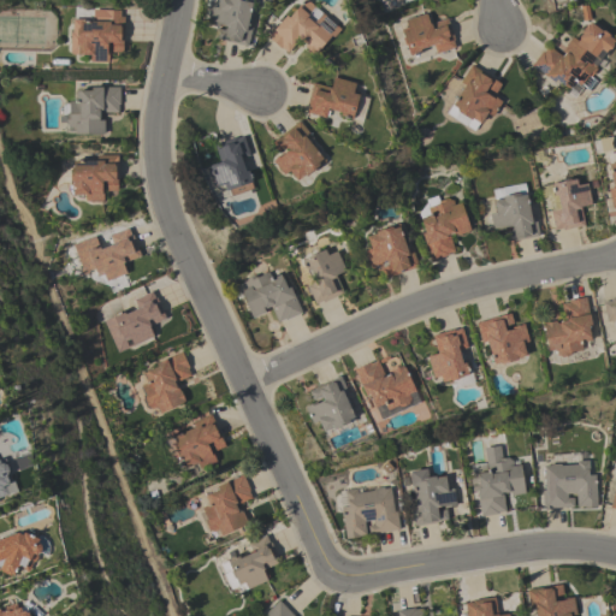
[(247,46),(221,41),(221,40),(214,37),(217,27),(206,24),(209,6),(217,7),(218,0),(246,0),(246,3),(252,4),(247,27),(252,28),(247,46)]
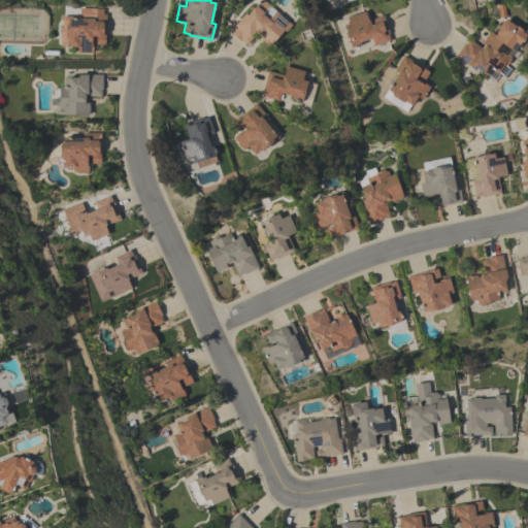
[(262,0),(292,25),(286,32),(284,31),(270,46),(256,34),(246,45),(241,40),(240,41),(229,31),(244,13),(246,15),(260,0),(262,0)]
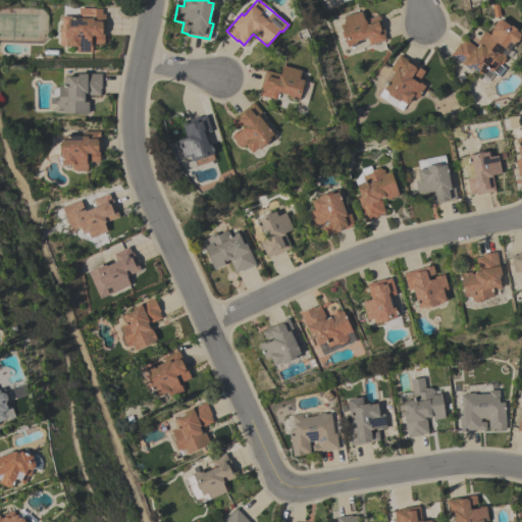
[(104,45),(95,44),(96,36),(91,36),(91,42),(92,42),(92,52),(76,52),(76,47),(66,46),(66,39),(64,39),(65,23),(67,21),(67,17),(88,18),(88,14),(89,14),(89,8),(99,8),(99,14),(105,14),(104,45)]
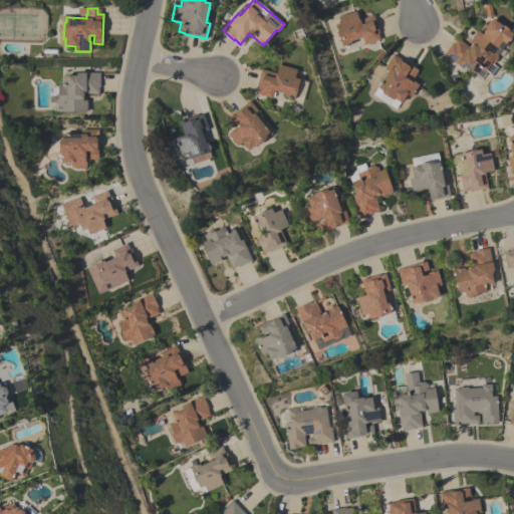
[(338,37),(335,31),(336,30),(334,25),(339,23),(337,17),(355,11),(358,20),(372,15),(378,32),(377,33),(379,39),(363,45),(361,37),(350,40),(351,43),(341,46),(338,37)]
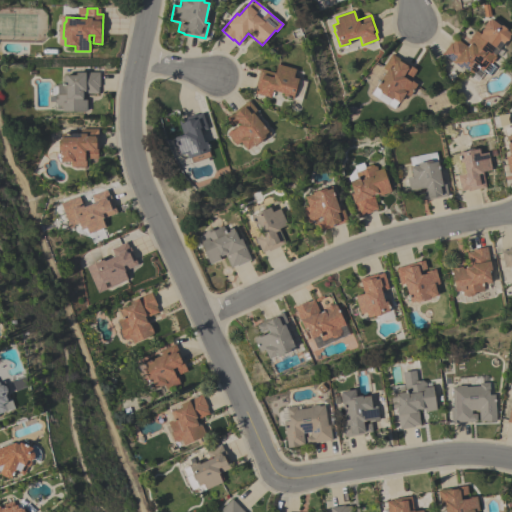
[(450,42),(451,43),(455,38),(467,47),(469,44),(467,42),(475,31),(480,34),(481,32),(480,31),(483,27),(482,27),(488,20),(489,20),(490,18),(500,26),(501,26),(506,29),(506,30),(508,32),(509,39),(507,42),(504,41),(494,55),(496,57),(490,63),(496,67),(489,75),(482,70),(482,71),(477,67),(471,74),(462,66),(460,68),(441,54),(450,42)]
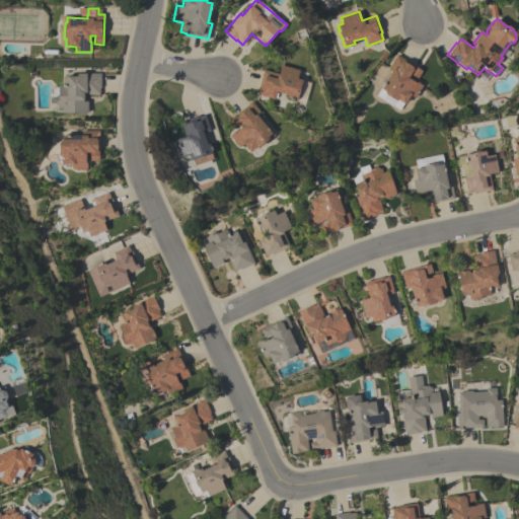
[(398,109),(376,95),(391,72),(387,69),(396,55),(422,71),(417,79),(411,75),(409,78),(413,81),(414,79),(423,85),(415,98),(410,95),(404,103),(402,102),(398,109)]
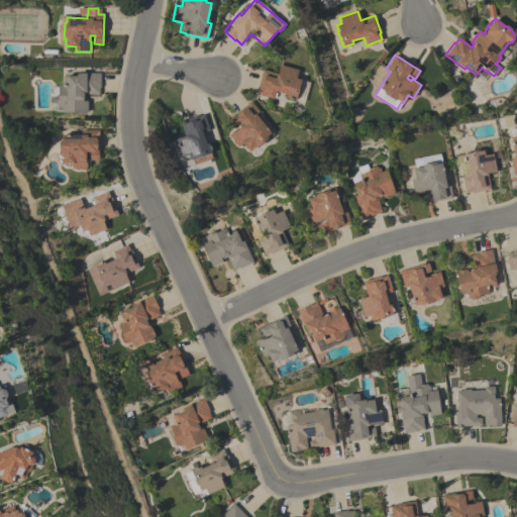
[(309,82),(303,102),(295,99),(295,100),(286,97),(287,94),(275,91),(273,99),(256,94),(259,88),(257,87),(263,70),(278,75),(281,65),(298,70),(296,76),(301,77),(301,80),(309,82)]
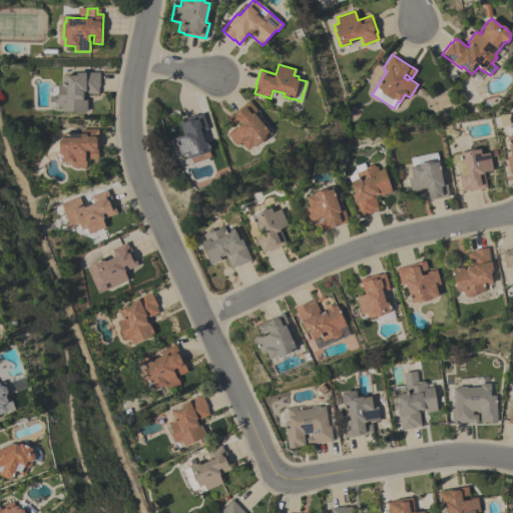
[(99,87),(98,87),(98,93),(83,93),(83,100),(87,100),(87,112),(62,112),(62,105),(58,105),(55,102),(55,96),(57,94),(57,84),(64,84),(64,76),(77,76),(77,73),(84,73),(99,73),(99,87)]
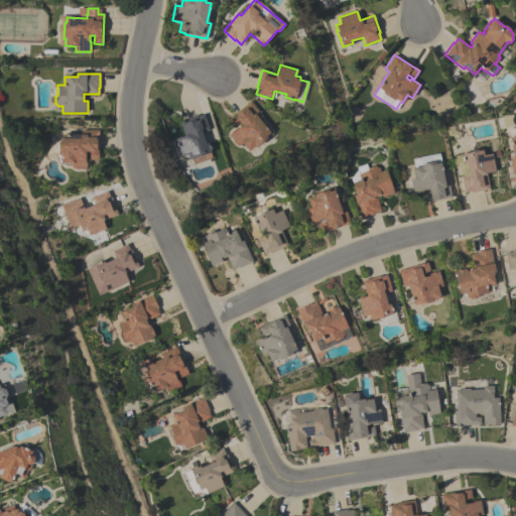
[(228,135),(234,129),(227,121),(250,101),(261,115),(259,118),(272,133),(272,136),(266,140),(263,140),(256,146),(255,146),(248,151),(242,143),(238,146),(228,135)]
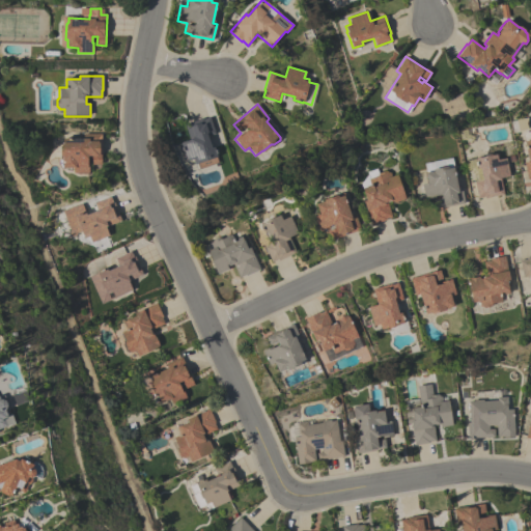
[(215,134),(207,136),(212,147),(214,146),(217,157),(215,157),(217,163),(199,169),(197,163),(194,164),(193,159),(187,161),(180,142),(190,139),(185,124),(193,121),(194,122),(210,117),(215,134)]
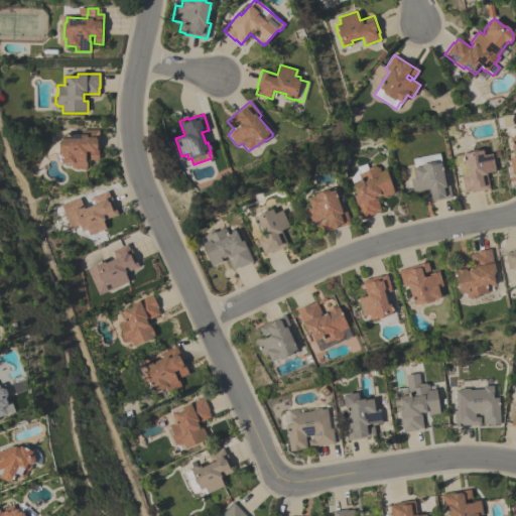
[(99,159),(90,159),(90,153),(88,153),(86,151),(85,154),(87,154),(87,168),(72,167),(72,162),(60,162),(60,154),(59,154),(59,140),(61,139),(61,134),(82,134),(82,130),(98,130),(99,159)]
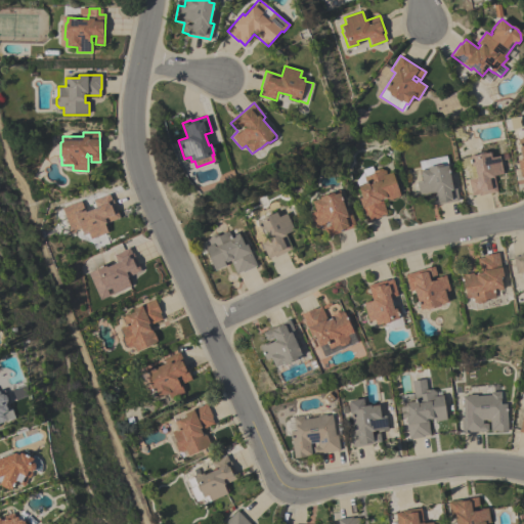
[(466,167),(461,168),(459,159),(469,157),(478,155),(478,153),(484,151),(485,153),(489,151),(490,153),(491,153),(492,157),(499,156),(503,173),(493,175),(496,191),(478,195),(478,194),(471,195),(468,179),(469,179),(466,167)]
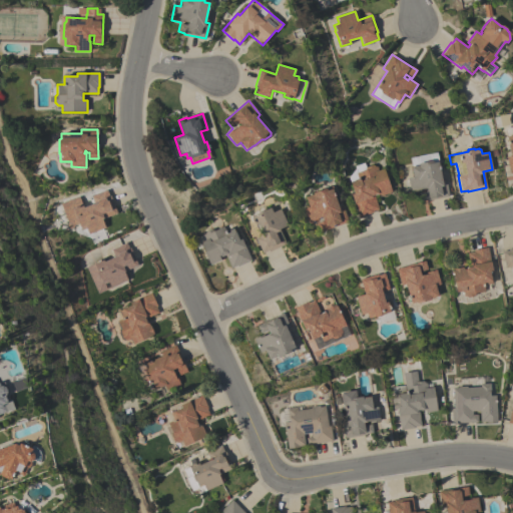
[(449,196),(428,200),(427,199),(423,200),(421,192),(427,191),(426,187),(419,189),(420,190),(411,192),(408,177),(413,176),(411,166),(412,166),(410,158),(436,152),(442,181),(446,180),(449,196)]
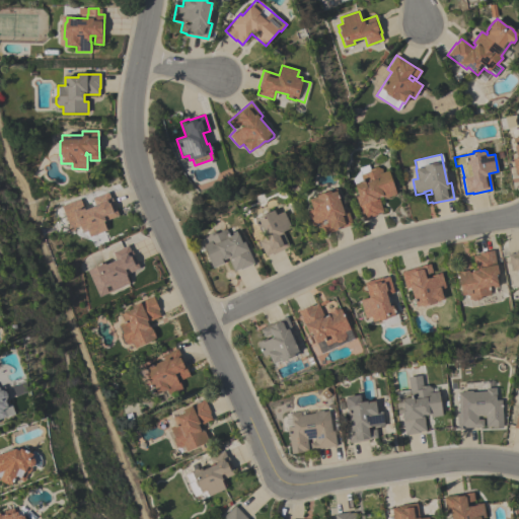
[(395,195),(384,198),(384,197),(382,197),(378,198),(382,211),(376,214),(377,215),(363,220),(355,197),(358,196),(353,179),(360,168),(361,168),(361,167),(368,165),(370,171),(371,168),(377,166),(380,168),(381,168),(382,172),(388,170),(395,195)]
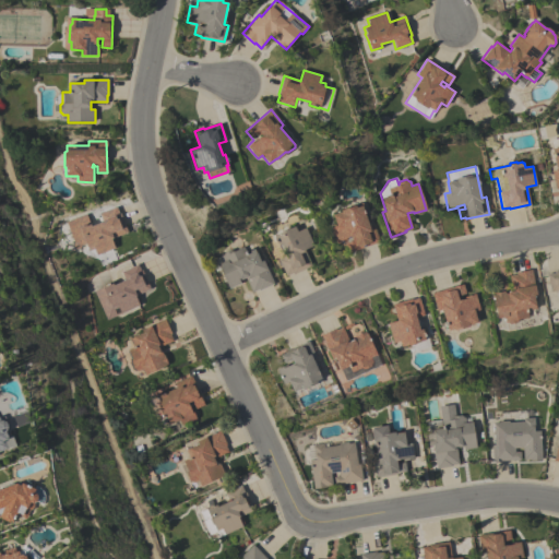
[(379,241),(349,252),(346,242),(352,241),(353,236),(346,237),(346,239),(335,242),(331,227),(335,226),(332,214),(341,212),(341,210),(361,203),(368,226),(373,224),(379,241)]
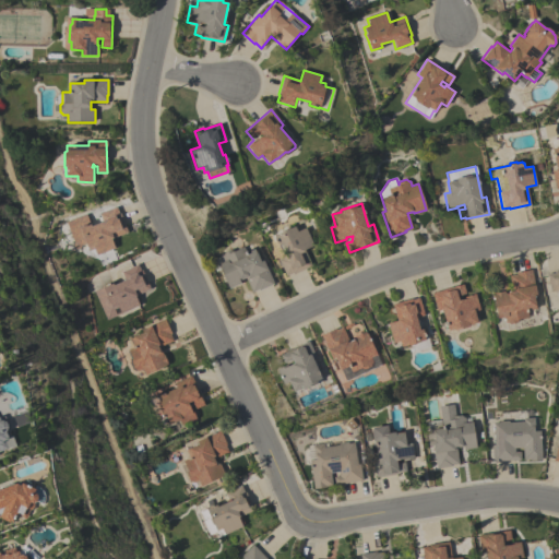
[(73,239),(70,240),(68,235),(70,234),(66,222),(86,214),(91,226),(103,222),(99,213),(116,206),(119,214),(120,213),(127,233),(111,238),(115,248),(96,254),(96,253),(94,254),(92,249),(88,250),(86,244),(80,246),(79,248),(76,249),(74,248),(73,246),(74,242),(73,239)]
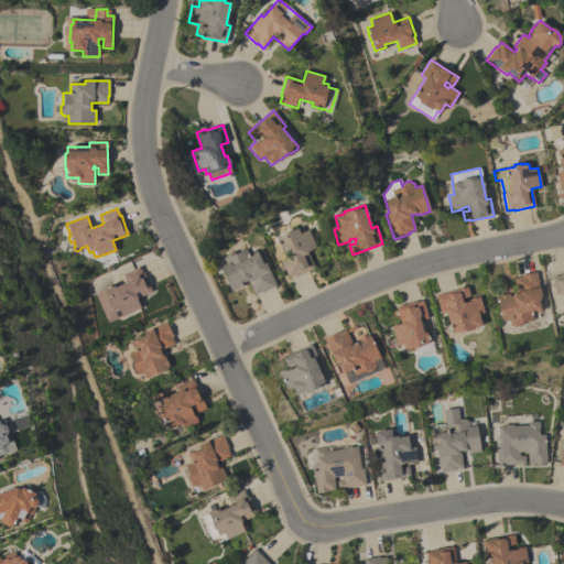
[(316,248),(306,252),(313,269),(295,277),(295,275),(289,279),(281,261),(289,258),(286,253),(284,256),(281,249),(279,250),(277,246),(278,245),(277,241),(279,240),(278,237),(296,228),(300,234),(307,229),(316,248)]
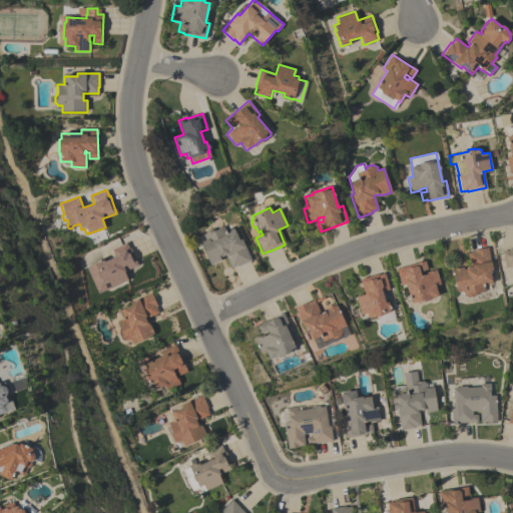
[(250,261),(237,267),(237,266),(231,269),(224,254),(219,258),(220,260),(210,265),(199,242),(204,239),(203,235),(204,234),(205,231),(210,229),(209,232),(223,226),(225,231),(233,228),(238,239),(241,238),(250,261)]
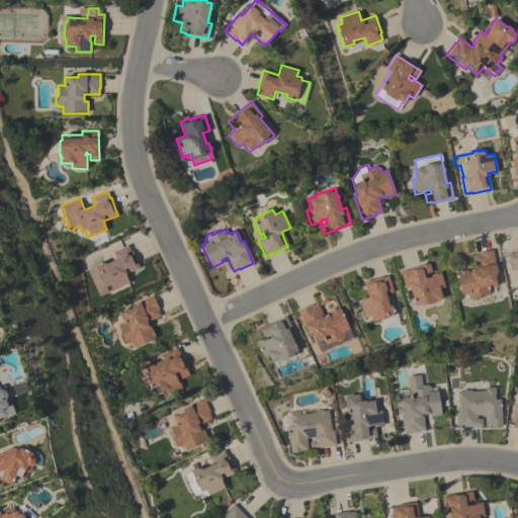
[(99,296),(87,269),(104,262),(105,264),(115,259),(112,252),(127,245),(130,251),(132,251),(139,267),(124,274),(128,282),(99,296)]
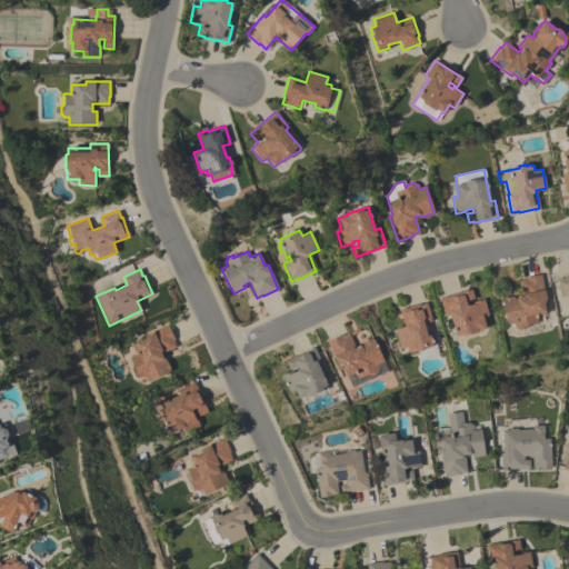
[(501,301),(502,300),(502,298),(513,296),(515,299),(516,299),(516,298),(521,297),(518,280),(525,279),(525,278),(540,275),(546,300),(542,300),(546,313),(536,316),(537,322),(527,325),(526,328),(518,329),(516,327),(513,328),(512,322),(507,323),(501,301)]
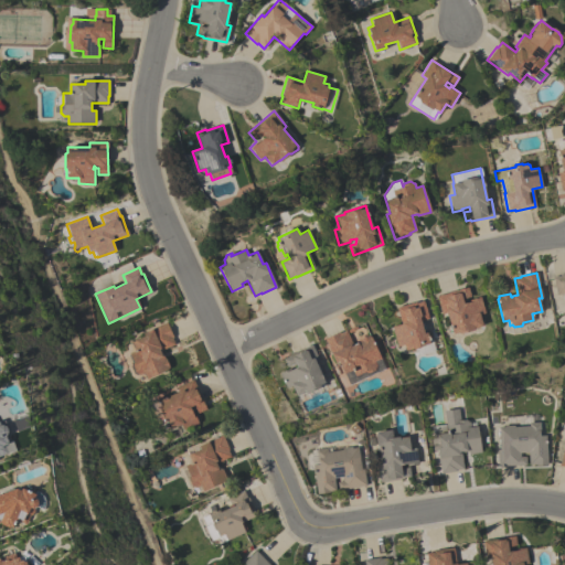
[(564,300),(564,294),(556,296),(553,277),(560,276),(560,274),(564,273),(564,300)]
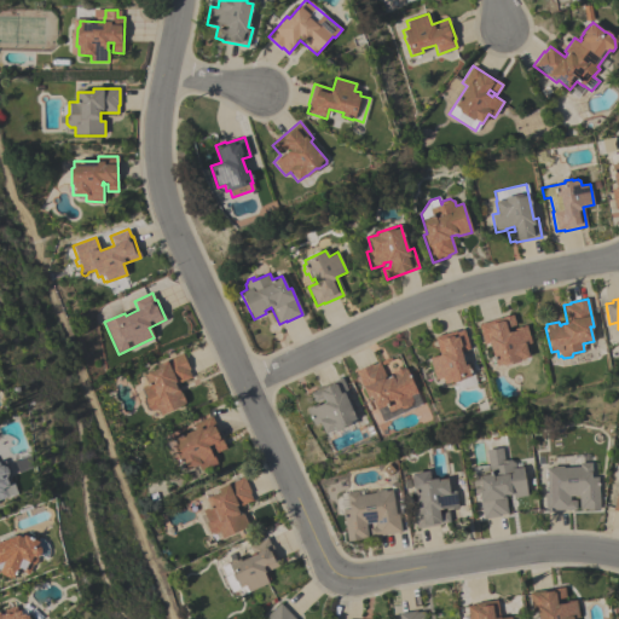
[(513,314),(516,328),(526,325),(531,342),(525,345),(528,357),(519,359),(520,362),(504,365),(501,364),(496,365),(489,342),(484,345),(478,324),(513,314)]
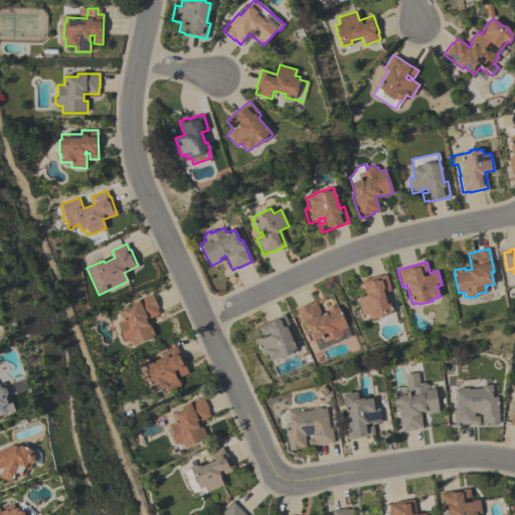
[(391,309),(394,319),(382,322),(380,317),(376,318),(369,319),(367,314),(361,316),(356,298),(365,296),(361,281),(386,274),(390,291),(388,291),(389,293),(384,294),(384,292),(383,293),(386,304),(388,303),(390,310),(391,309)]
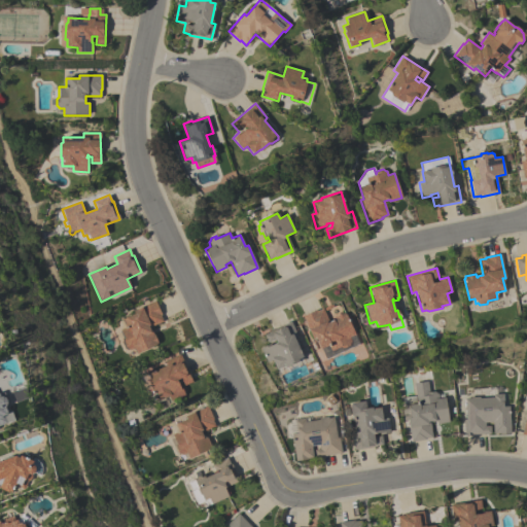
[(154,301),(161,314),(160,315),(163,321),(149,327),(151,330),(153,334),(157,343),(156,344),(137,353),(136,352),(136,353),(133,348),(130,350),(125,349),(121,342),(123,339),(125,339),(124,336),(123,337),(119,330),(120,330),(120,329),(127,326),(126,325),(125,325),(123,321),(124,321),(123,318),(134,313),(133,311),(154,301)]
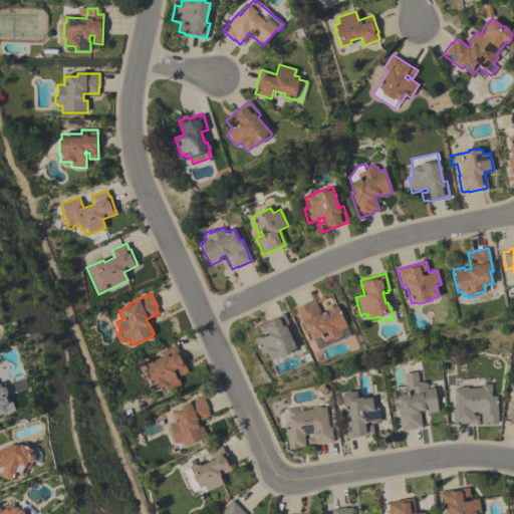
[(316,349),(312,340),(313,340),(308,328),(305,329),(301,321),(301,322),(294,308),(308,302),(308,303),(314,300),(321,314),(327,311),(326,309),(335,305),(336,307),(336,306),(345,326),(349,335),(316,349)]
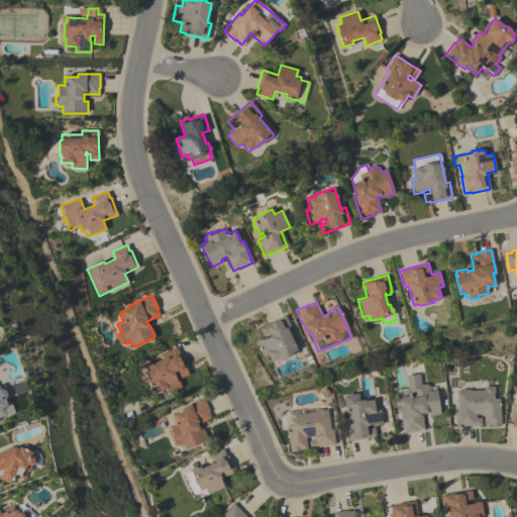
[(285,315),(292,330),(288,332),(297,350),(292,351),(292,354),(280,360),(279,359),(272,363),(267,352),(262,355),(255,341),(264,337),(259,328),(266,325),(265,324),(285,315)]
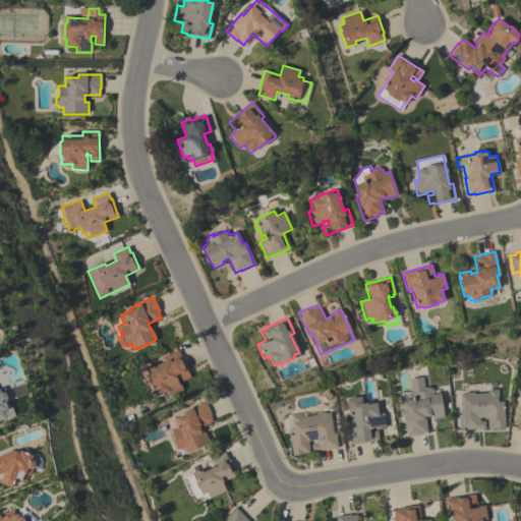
[(190,378),(182,381),(179,375),(175,374),(174,375),(177,382),(178,381),(182,390),(169,397),(167,392),(157,396),(154,389),(153,389),(147,377),(148,373),(146,369),(164,360),(163,357),(177,350),(190,378)]
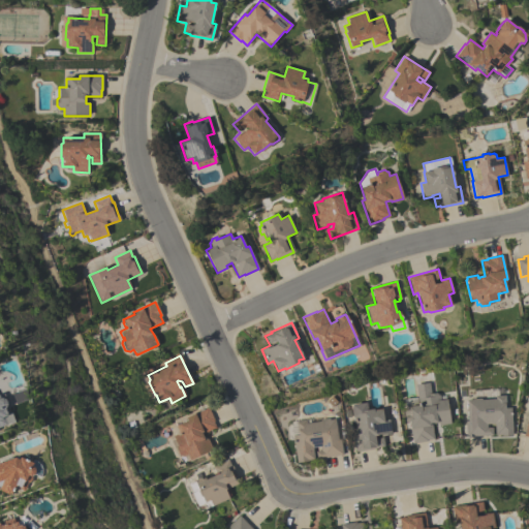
[(450,424),(438,426),(438,422),(431,424),(433,438),(427,440),(427,441),(412,443),(409,421),(405,422),(403,408),(405,408),(404,399),(417,397),(415,384),(429,382),(431,394),(435,393),(438,395),(439,395),(440,400),(446,399),(450,424)]
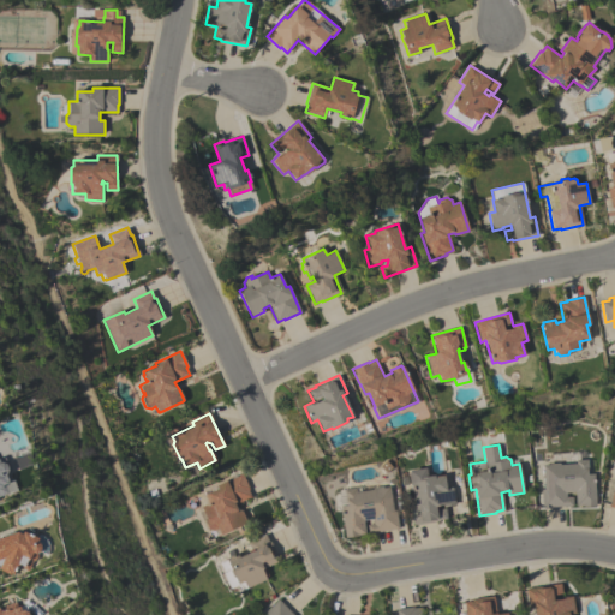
[(542,507),(541,489),(543,489),(543,465),(548,465),(548,463),(559,463),(559,464),(575,464),(575,460),(587,459),(587,473),(593,473),(595,507),(583,507),(583,506),(575,506),(574,493),(566,493),(566,497),(572,496),(572,506),(542,507)]
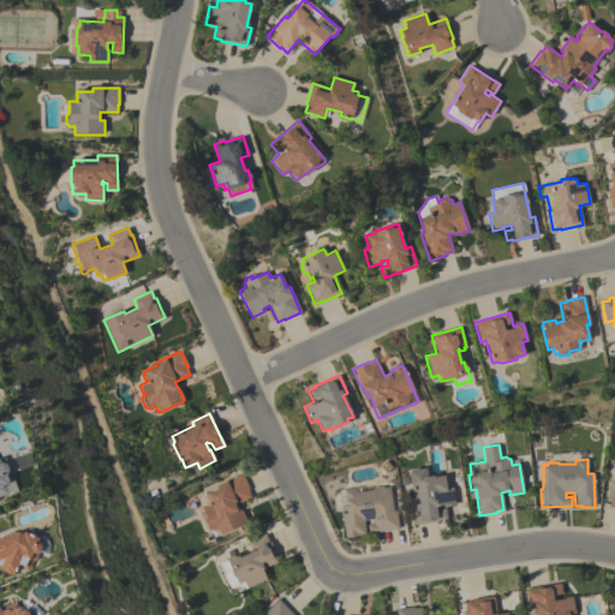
[(0,496),(11,494),(0,463),(0,496)]
